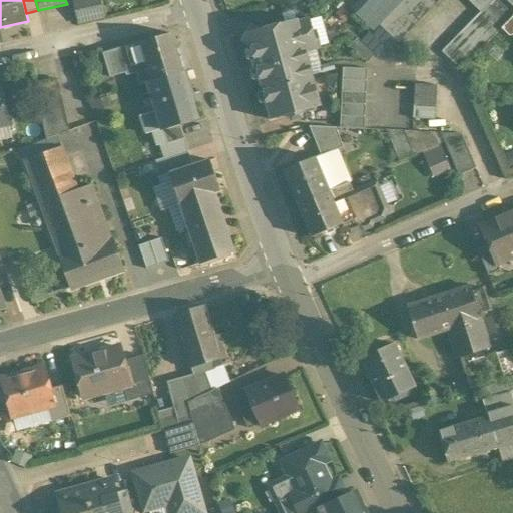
[(99,0),(73,0),(79,24),(104,19),(99,0)]
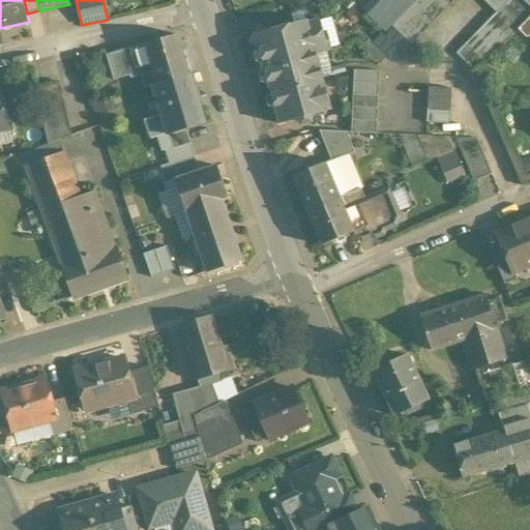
[(372,0),(363,8),(404,49),(452,0),(372,0)]
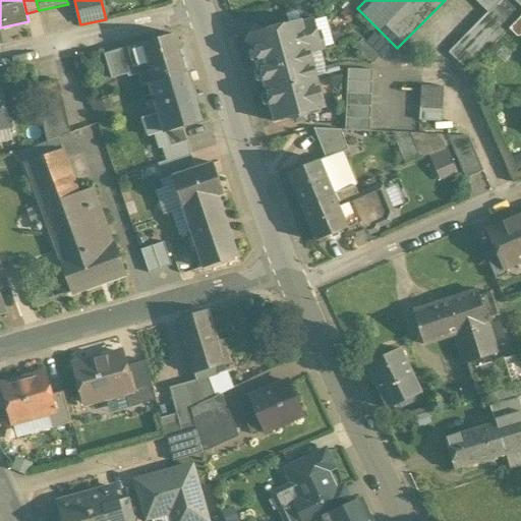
[(302,21),(264,32),(256,26),(247,43),(254,47),(258,62),(262,61),(264,68),(261,69),(267,91),(317,77),(311,53),(326,50),(322,33),(319,33),(314,19),(303,22),(302,21)]
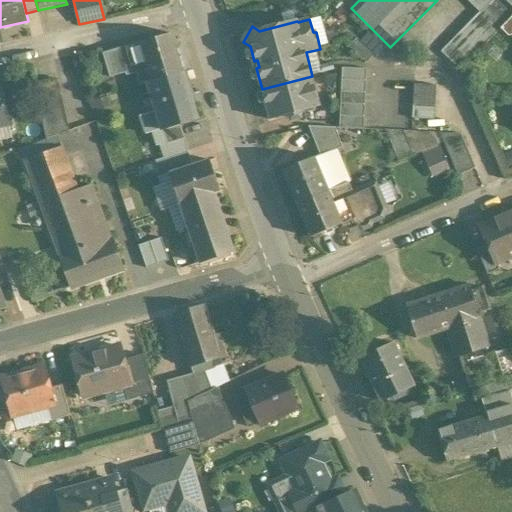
[(443,30),(430,42),(439,52),(452,39),(443,30)]
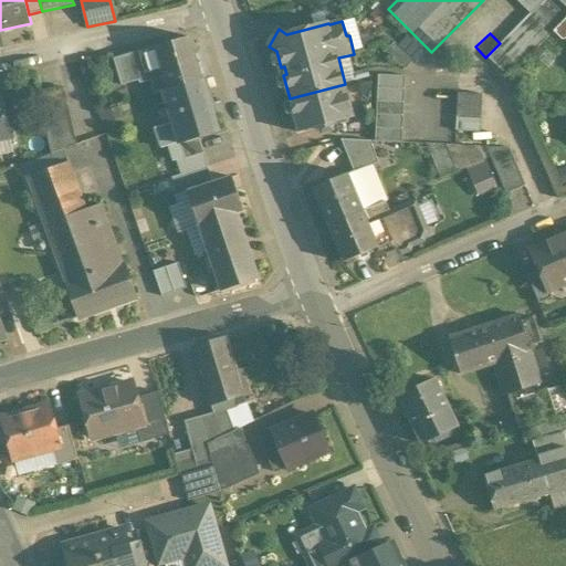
[(190,38),(156,48),(169,91),(202,80),(190,38)]
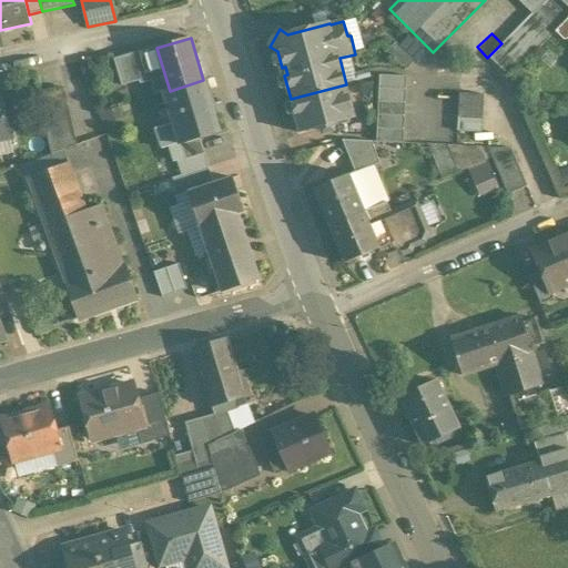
[(156,48),(114,60),(123,87),(140,81),(141,84),(151,81),(155,94),(164,91),(165,92),(170,91),(156,48)]
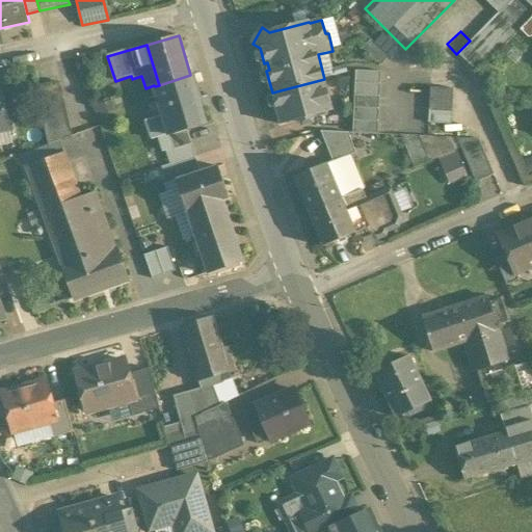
[(381,72),(356,71),(355,83),(380,84),(381,72)]
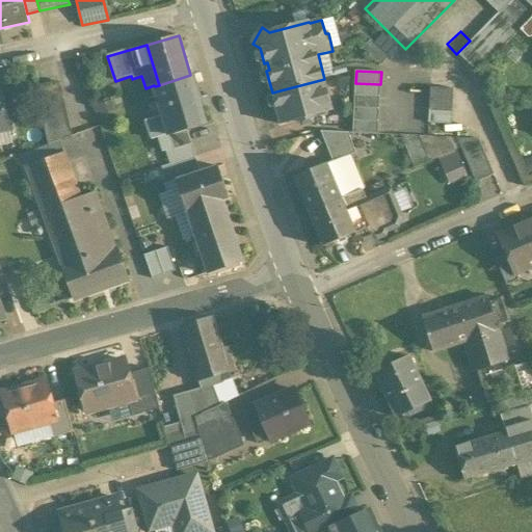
[(159,85),(155,86),(164,116),(169,136),(187,131),(206,125),(190,75),(159,85)]
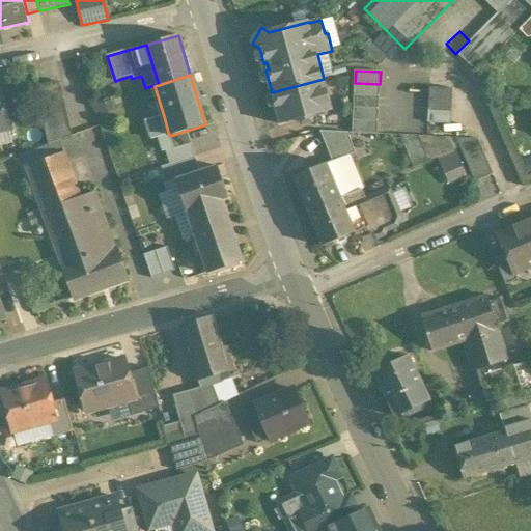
[(324,79),(272,92),(280,124),(298,120),(298,122),(314,118),(313,116),(333,111),(324,79)]
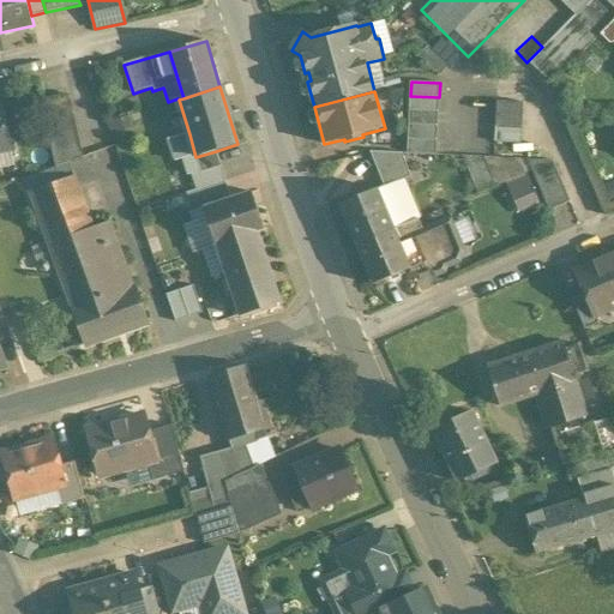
[(70,96),(41,102),(48,133),(52,146),(55,166),(56,169),(62,166),(84,157),(70,96)]
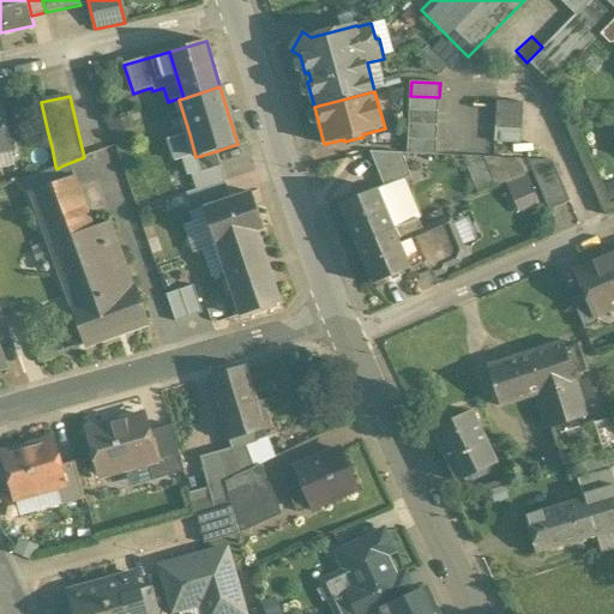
[(439,97),(410,96),(409,110),(438,112),(439,97)]
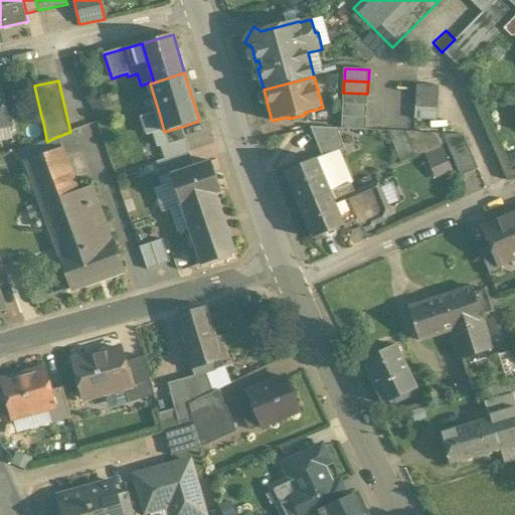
[(418,83),(418,118),(440,119),(440,84),(418,83)]
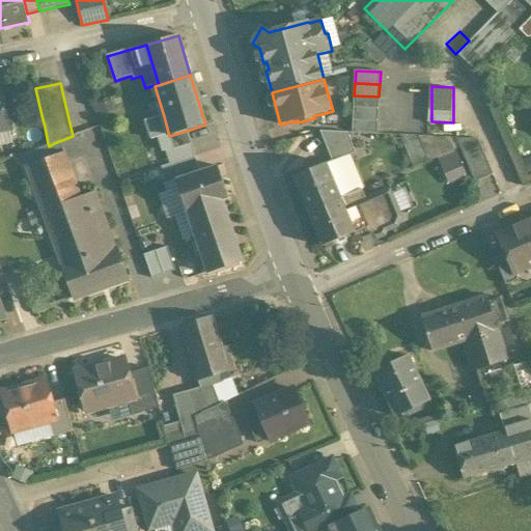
[(3,94),(0,94),(0,131),(11,129),(3,94)]
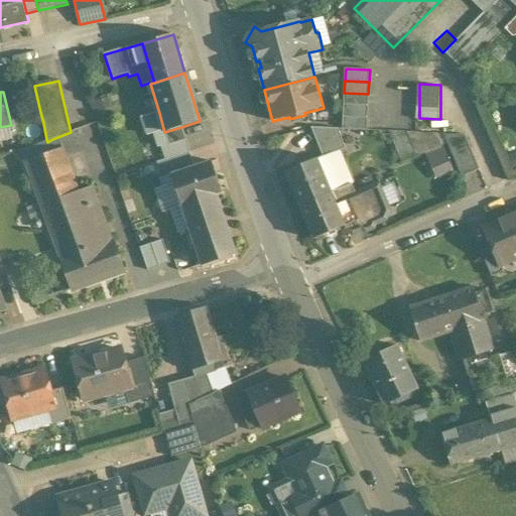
[(368,94),(344,93),(344,105),(368,106),(368,94)]
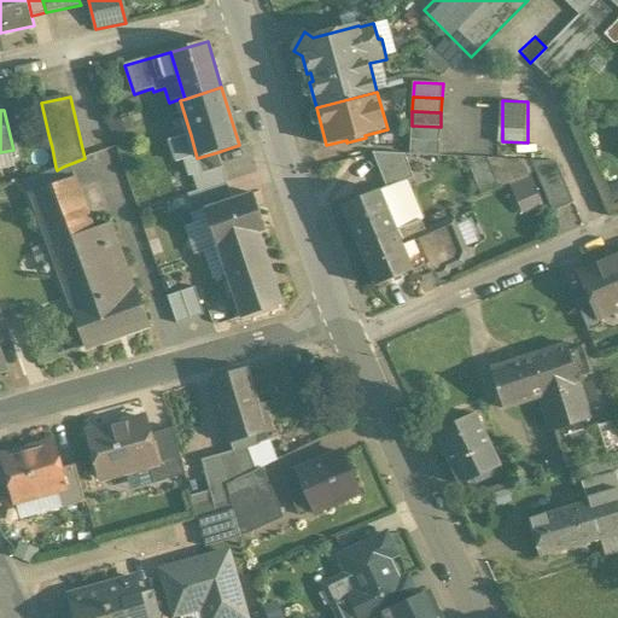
[(441,127),(412,126),(410,140),(439,141),(441,127)]
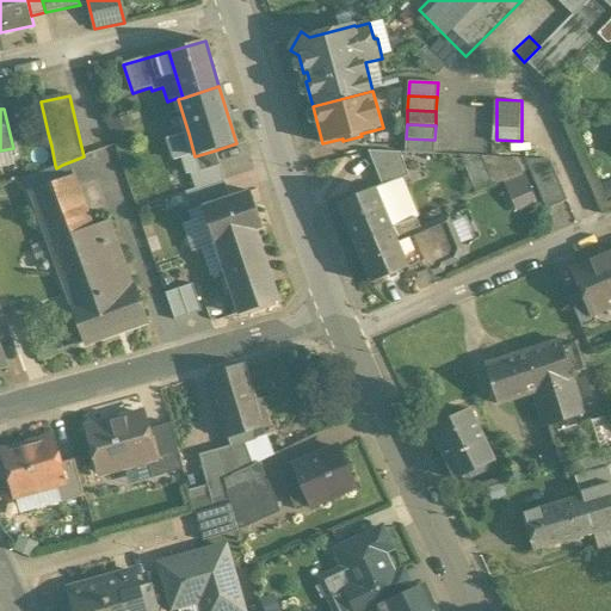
[(189,134),(170,140),(177,162),(195,156),(189,134)]
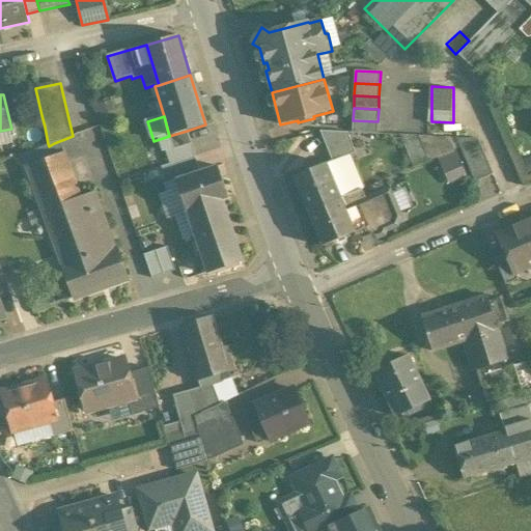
[(378,121),(353,120),(353,133),(378,134),(378,121)]
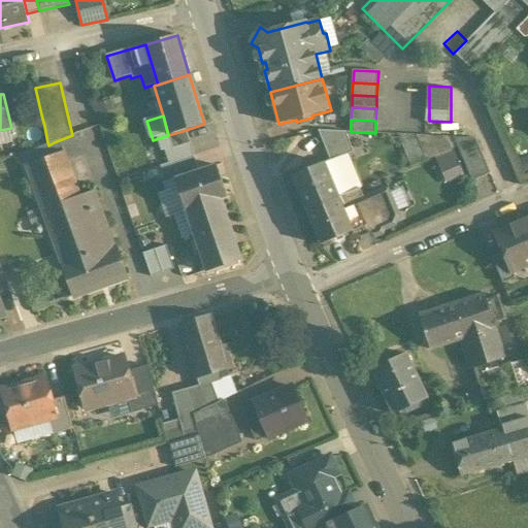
[(44,126),(29,130),(33,145),(47,142),(44,126)]
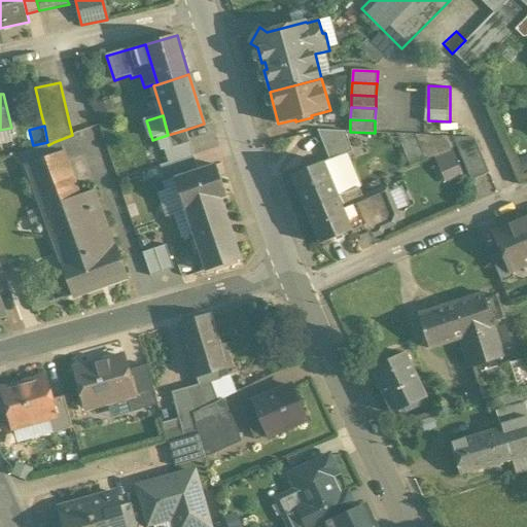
[(11,128),(0,130),(0,147),(14,144),(11,128)]
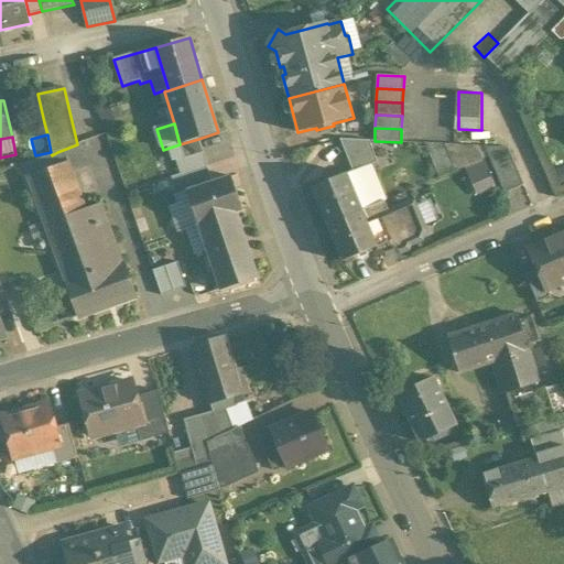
[(198,139),(180,144),(184,159),(203,152),(198,139)]
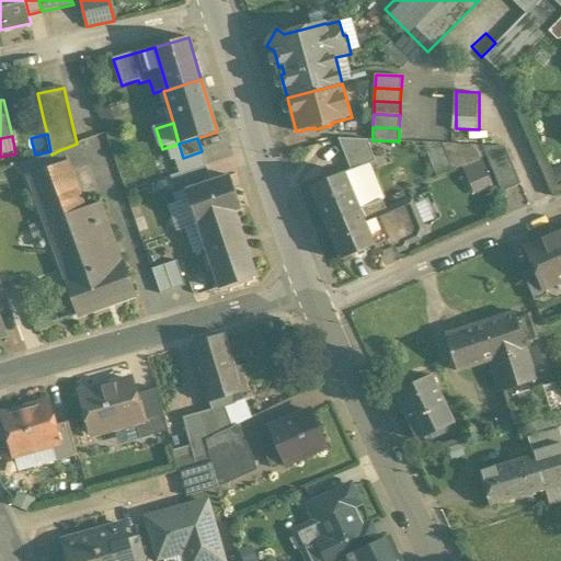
[(368,140),(339,139),(351,171),(352,172),(368,165),(376,162),(368,140)]
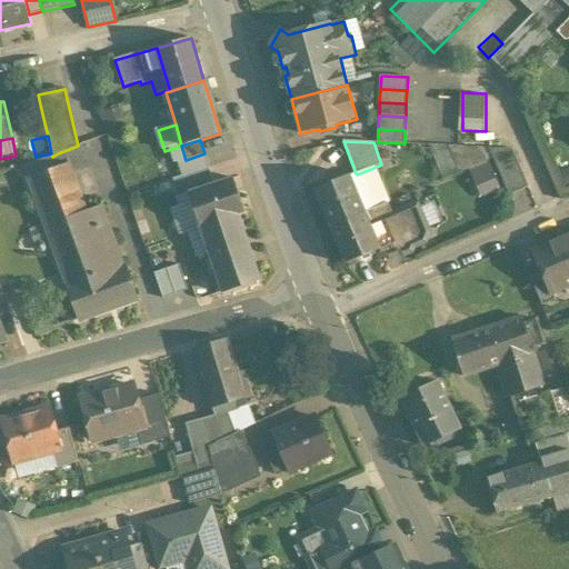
[(527,189),(520,145),(495,148),(497,161),(476,165),(480,196),(527,189)]
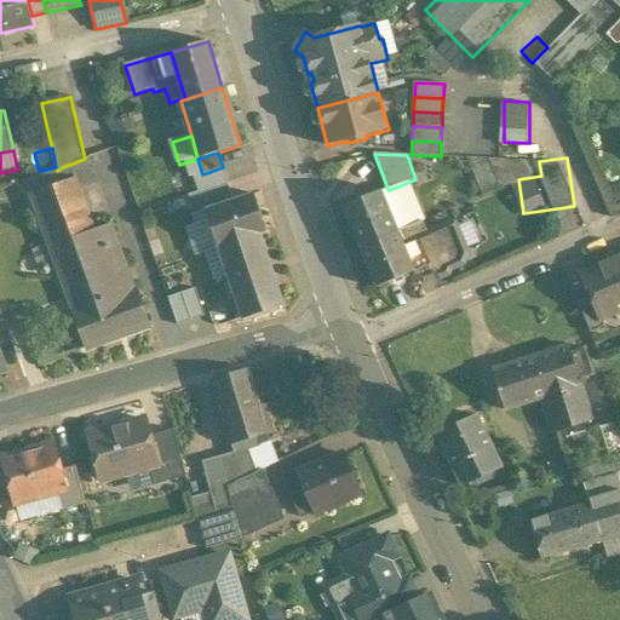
[(57,171),(23,183),(26,189),(62,176),(64,174),(65,173),(63,167),(57,171)]
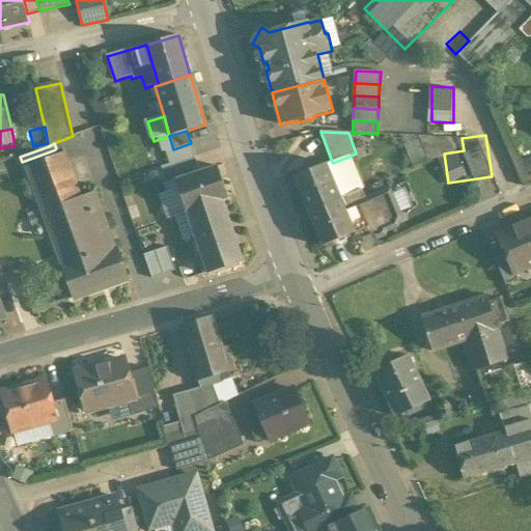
[(173,149),(167,151),(171,164),(196,157),(191,143),(173,149)]
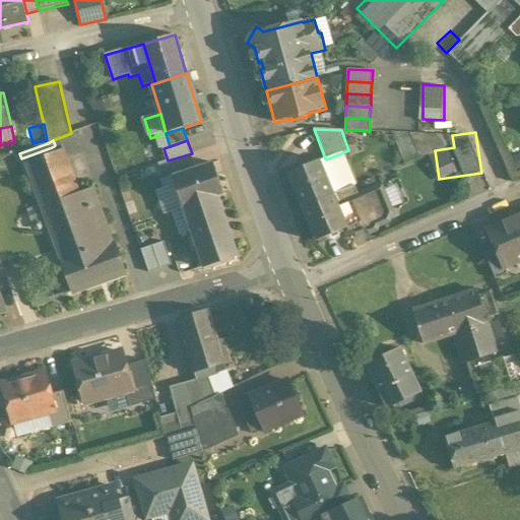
[(64,149),(25,163),(62,263),(101,249),(80,193),(64,149)]
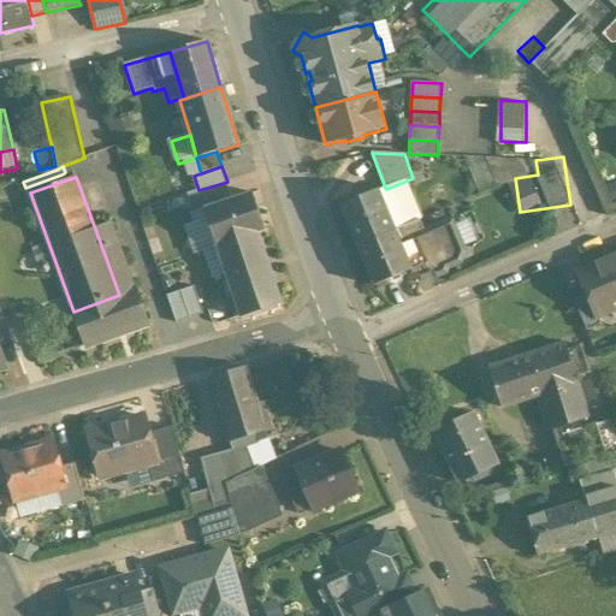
[(227,182),(199,190),(205,209),(234,200),(227,182)]
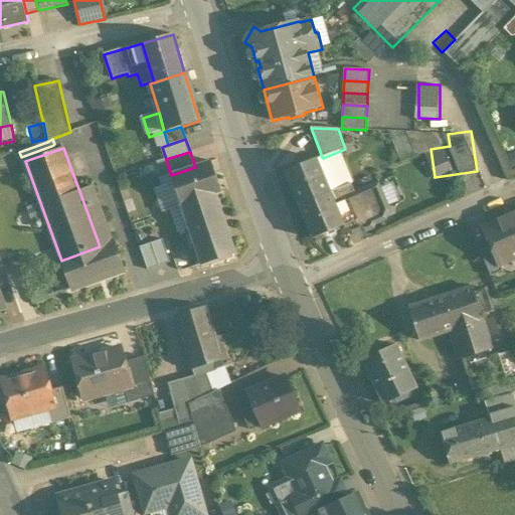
[(352,184),(338,152),(323,158),(322,157),(317,159),(331,193),(332,192),(352,184)]
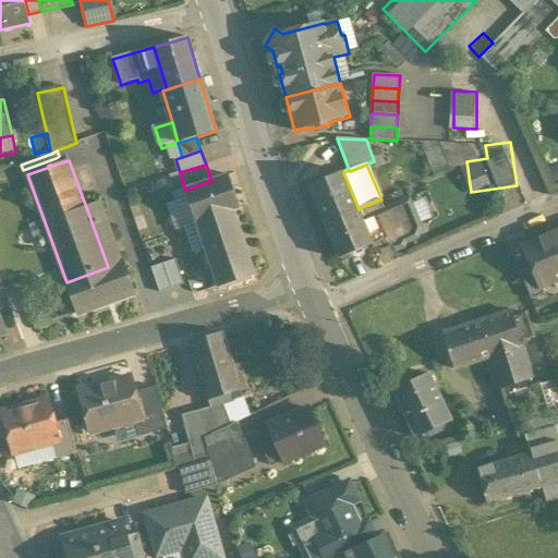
[(180,172),(170,176),(177,193),(185,190),(180,172)]
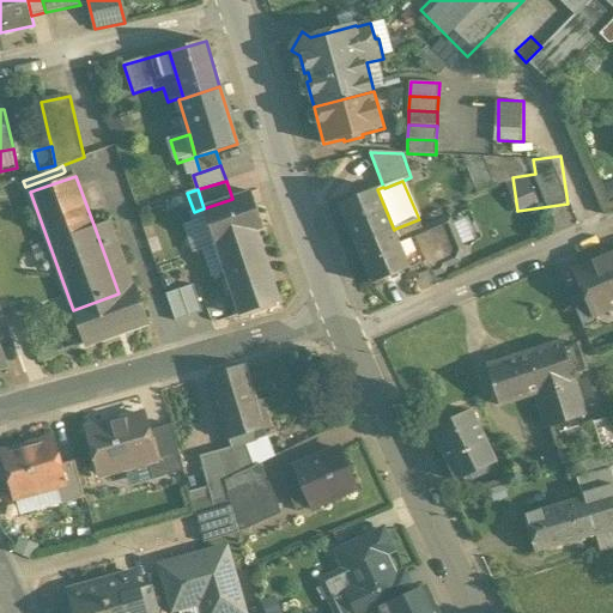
[(377,189),(339,205),(357,246),(394,230),(377,189)]
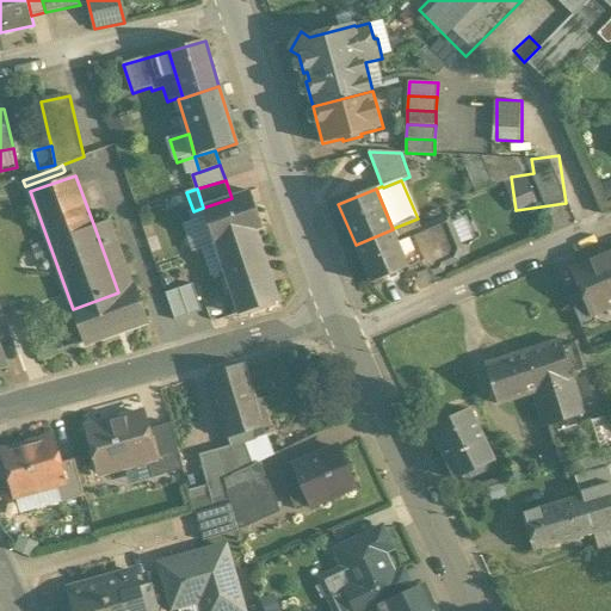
[(232,198),(203,208),(208,220),(214,240),(215,244),(257,230),(264,228),(252,192),(232,198)]
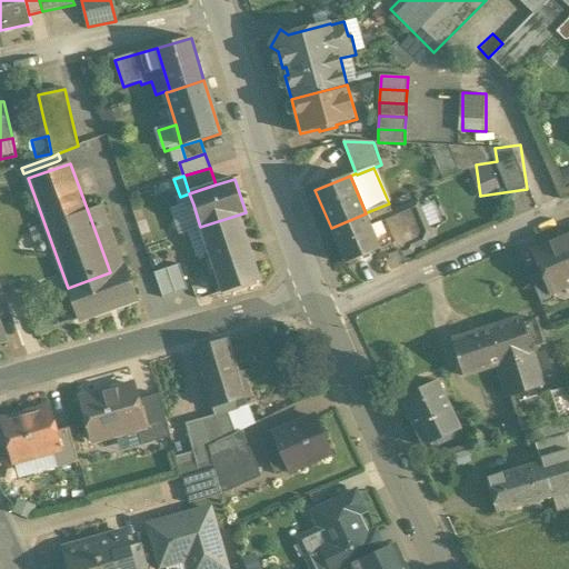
[(389,203),(367,212),(371,226),(393,216),(389,203)]
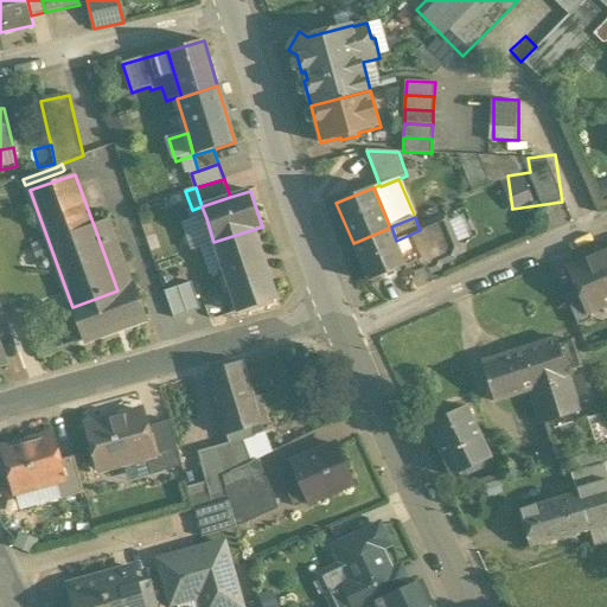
[(206,218),(178,228),(185,248),(198,243),(212,238),(206,218)]
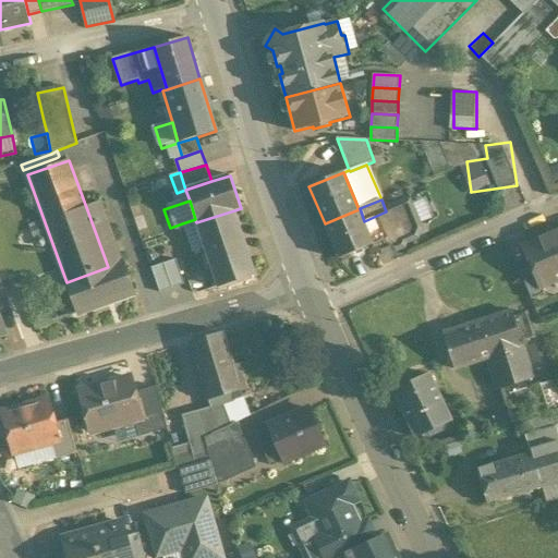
[(100,202),(86,207),(108,267),(122,262),(100,202)]
